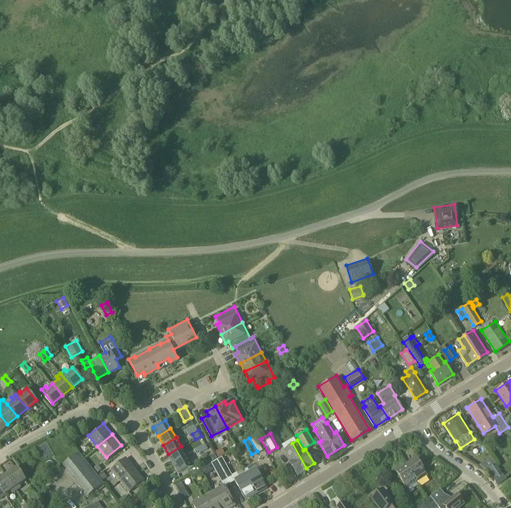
[(86,441),(80,445),(84,450),(90,446),(86,441)]
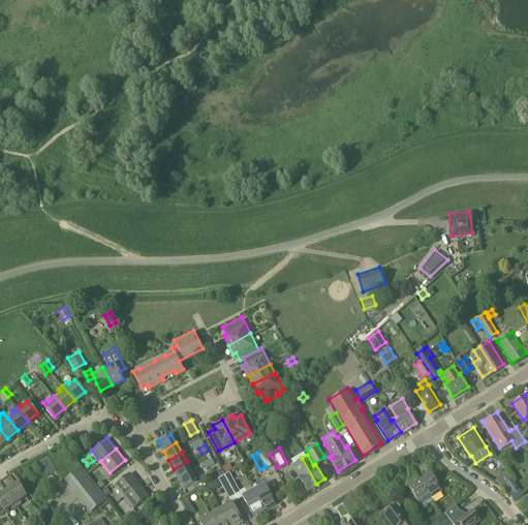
[(307,489),(316,484),(302,458),(292,463),(299,473),(298,474),(307,489)]
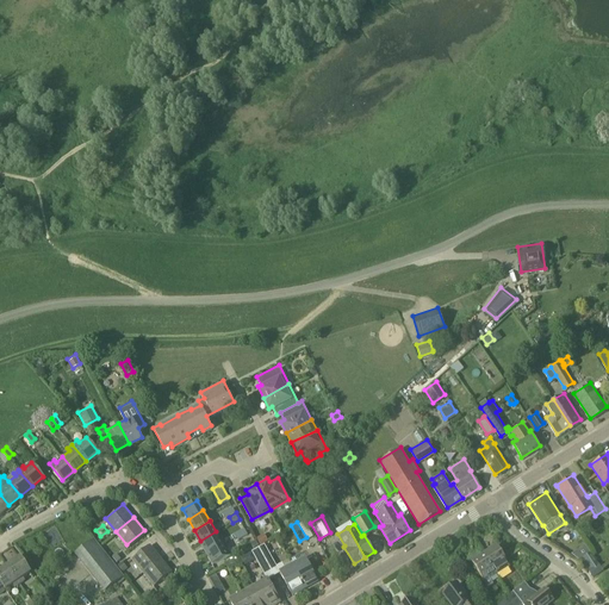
[(206,552),(222,542),(216,531),(200,541),(206,552)]
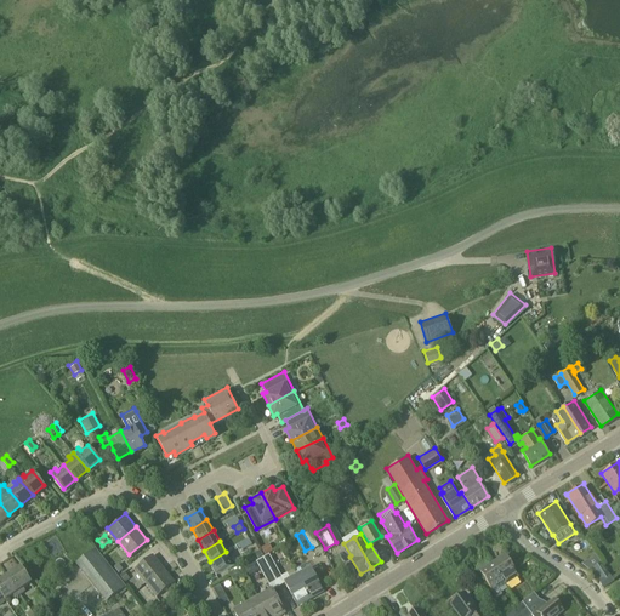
[(267,542),(260,546),(263,553),(268,551),(271,549),(267,542)]
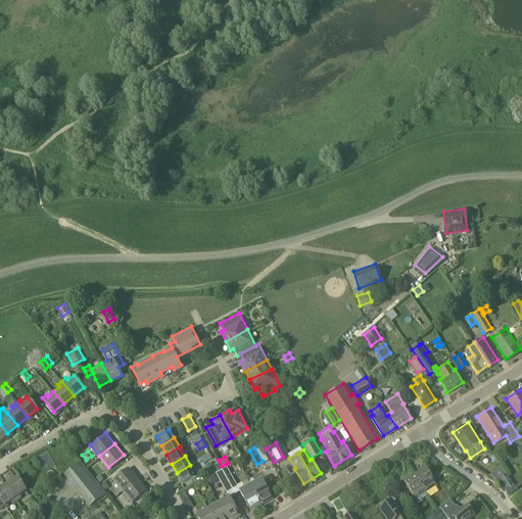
[(76,489),(93,475),(81,460),(63,473),(76,489)]
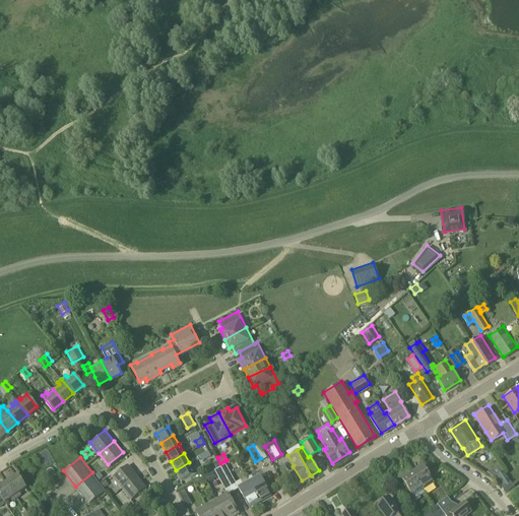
[(220,463),(218,464),(219,464),(233,489),(238,487),(239,486),(235,479),(224,461),(220,463)]
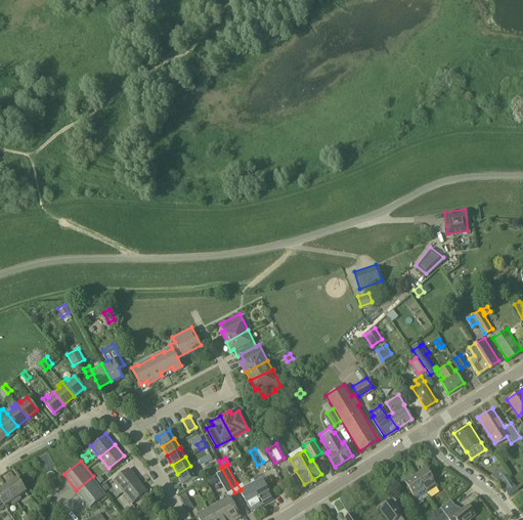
[(137,477),(128,466),(113,478),(122,490),(137,477)]
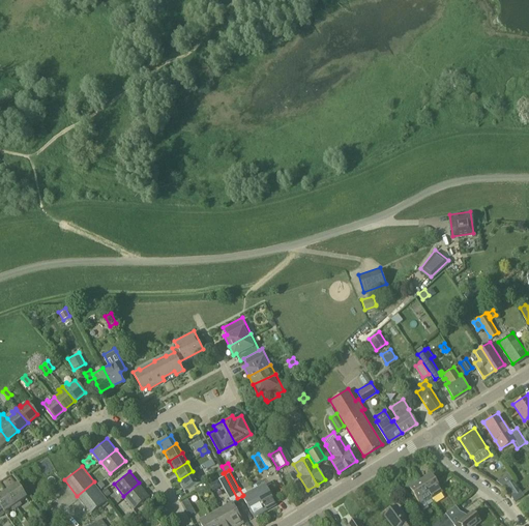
[(184,489),(198,480),(193,471),(179,479),(184,489)]
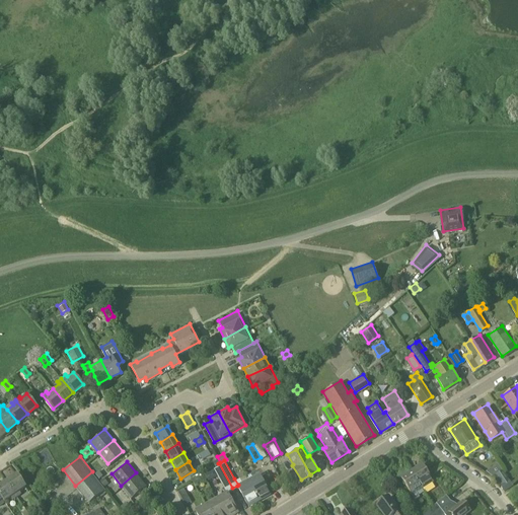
[(422,486),(432,479),(421,462),(411,469),(422,486)]
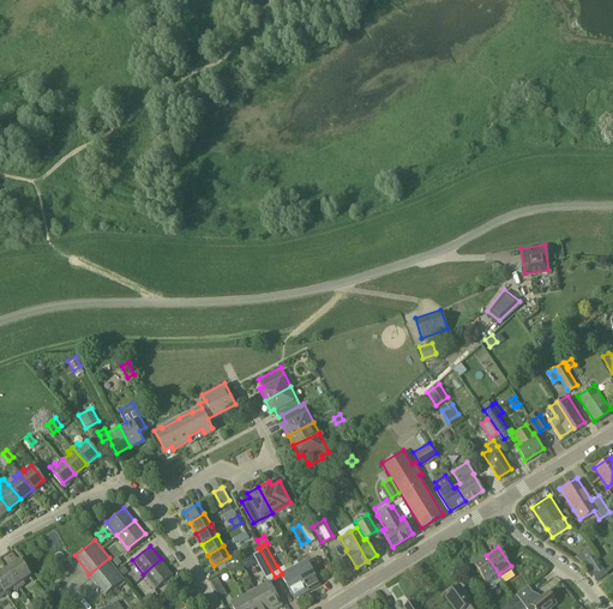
[(258,548),(252,552),(252,553),(257,560),(268,580),(269,580),(275,577),(259,548),(258,548)]
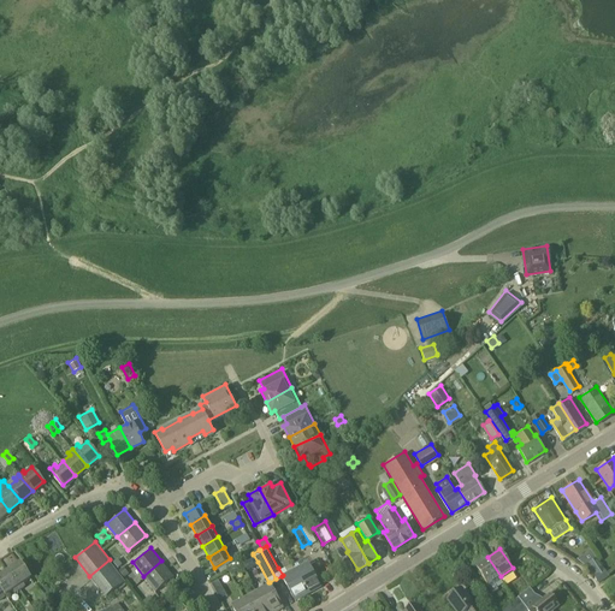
[(598,581),(608,574),(596,555),(587,559),(595,570),(592,573),(598,581)]
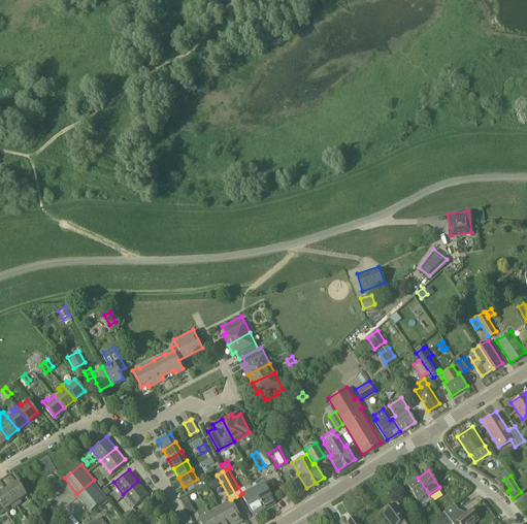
[(421,505),(426,502),(423,498),(429,494),(418,478),(407,485),(421,505)]
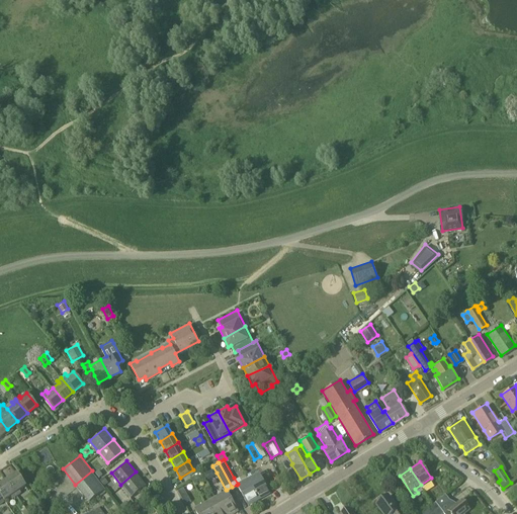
[(16,470),(6,478),(17,493),(20,491),(19,489),(25,484),(16,470)]
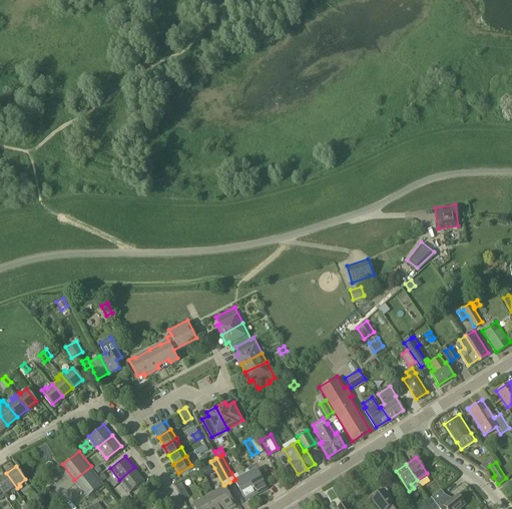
[(87,495),(104,482),(91,466),(74,480),(87,495)]
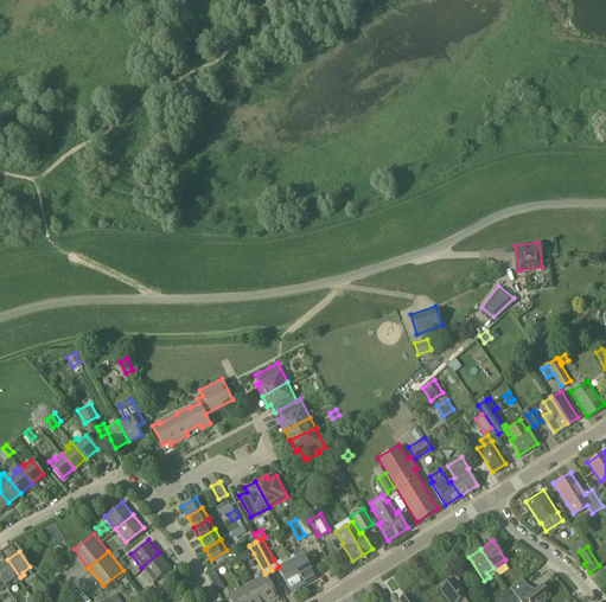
[(141,568),(152,581),(170,567),(159,552),(141,568)]
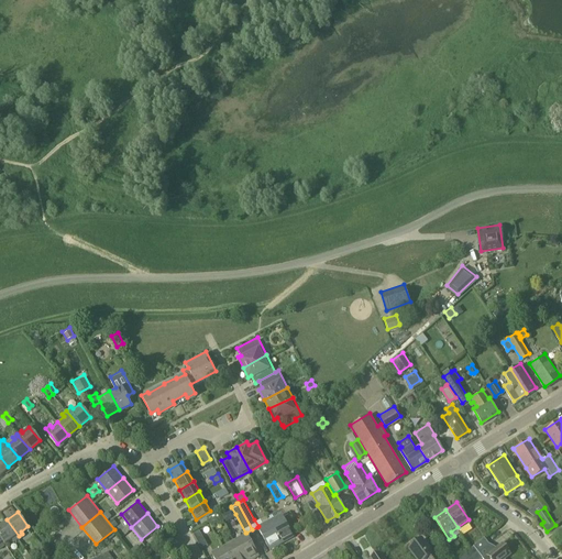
[(208,519),(211,525),(223,518),(220,513),(208,519)]
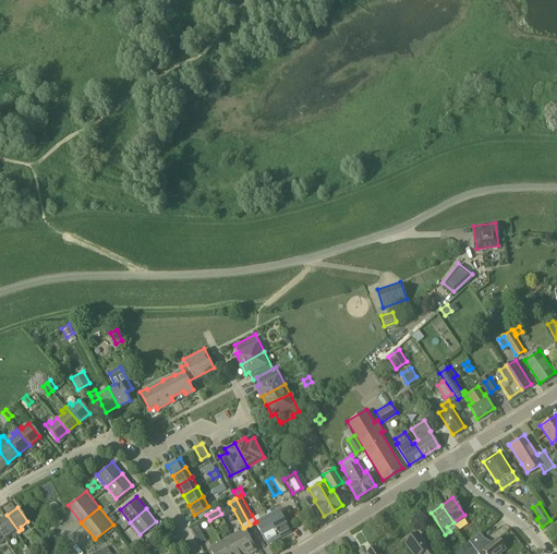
[(279,536),(290,529),(278,508),(267,515),(279,536)]
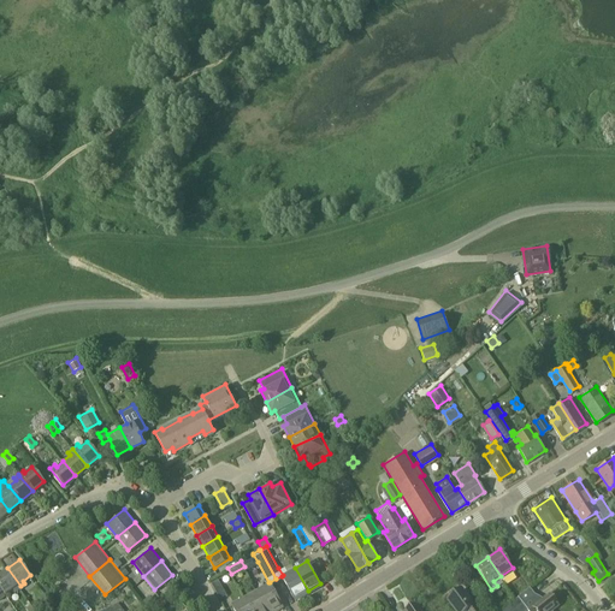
[(283,575),(282,576),(295,599),(308,591),(295,568),(288,573),(284,565),(278,568),(283,575)]
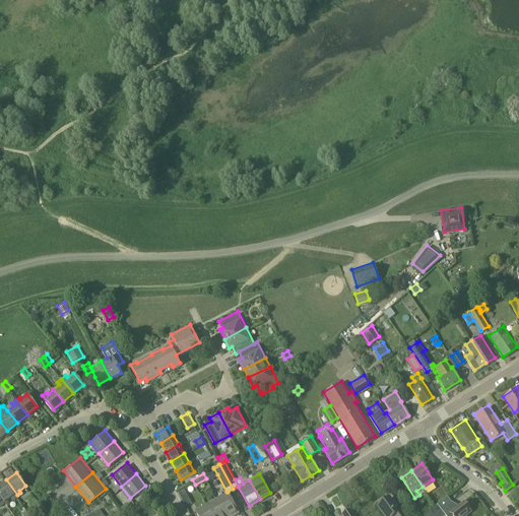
[(6,479),(0,482),(0,494),(3,498),(4,501),(5,500),(11,496),(12,498),(17,495),(6,479)]
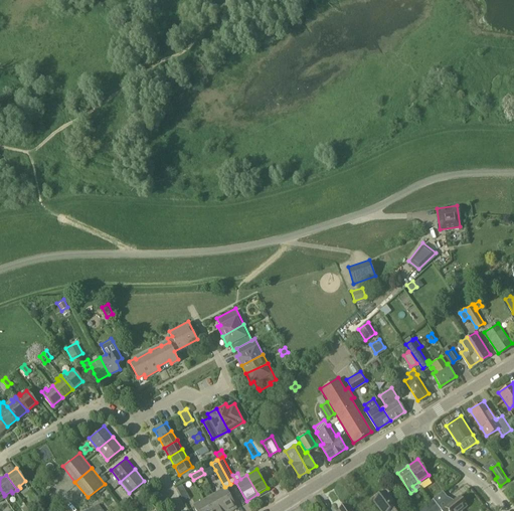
[(183,498),(188,495),(181,483),(175,486),(183,498)]
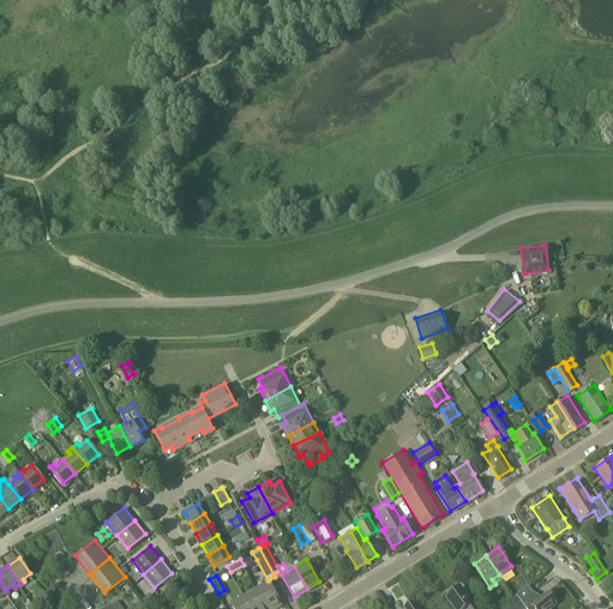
[(268,580),(256,588),(268,608),(271,608),(281,604),(269,580),(268,580)]
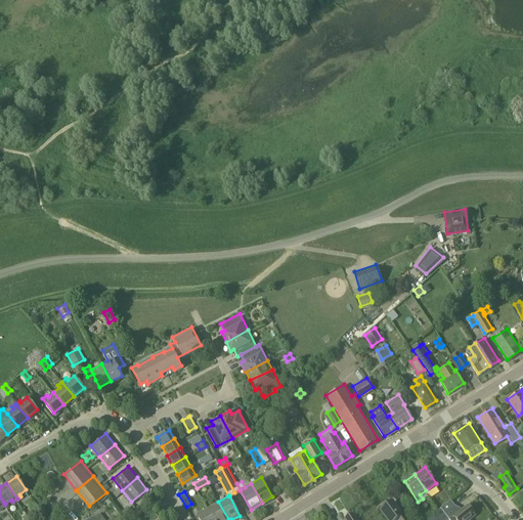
[(395,502),(393,499),(386,504),(384,503),(381,506),(381,508),(380,509),(387,519),(396,519),(397,519),(396,519),(410,519),(406,513),(397,501),(395,502)]
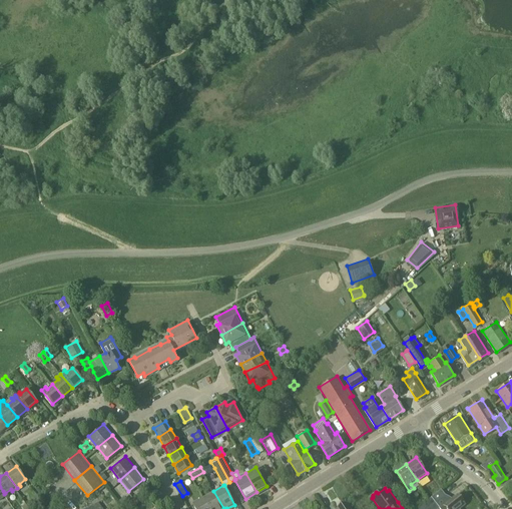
[(209,508),(223,508),(213,491),(203,497),(209,508)]
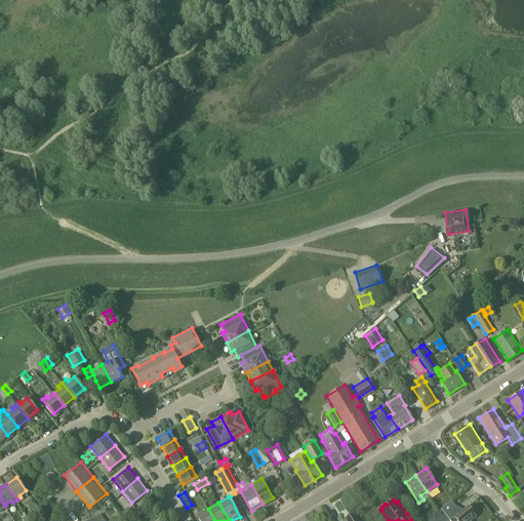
[(456,520),(471,520),(470,519),(476,514),(467,504),(452,515),(456,520)]
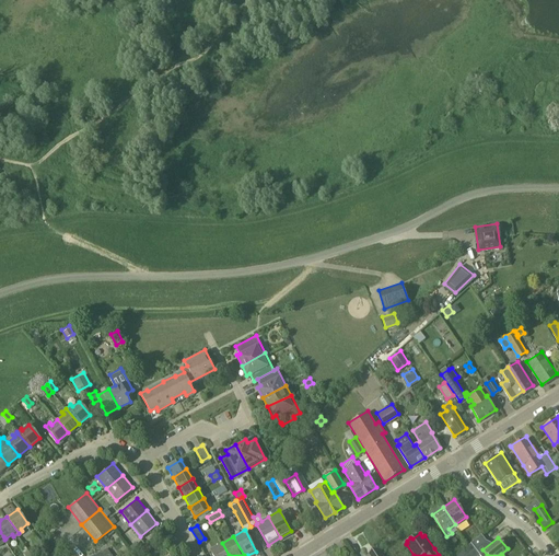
[(458,549),(463,555),(475,546),(470,540),(458,549)]
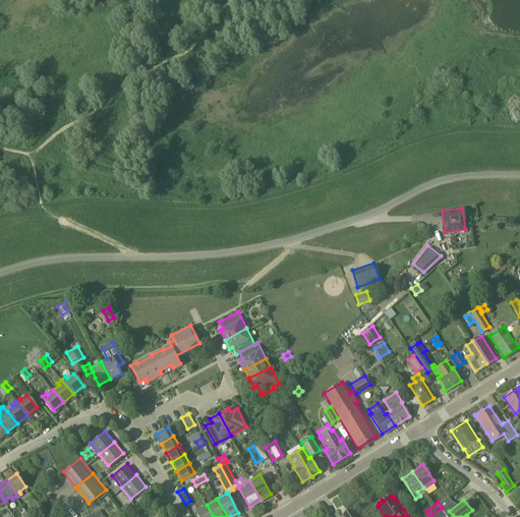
[(198,516),(213,516),(207,505),(195,511),(198,516)]
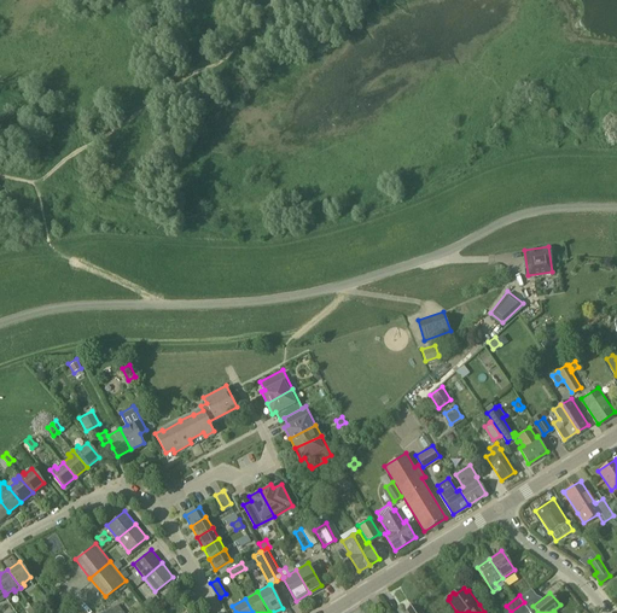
[(35,611),(40,607),(34,600),(29,602),(35,611)]
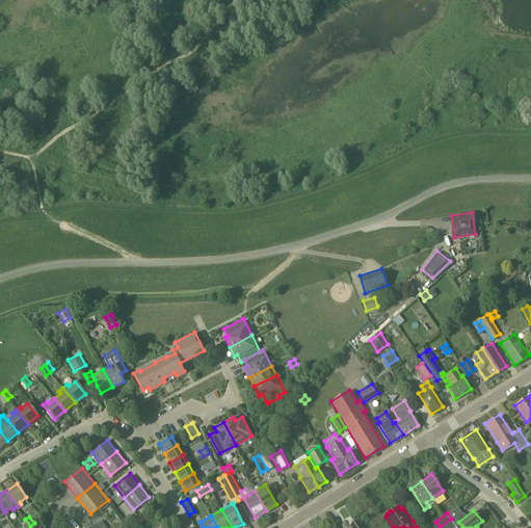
[(25,519),(21,522),(25,527),(26,527),(30,526),(25,519)]
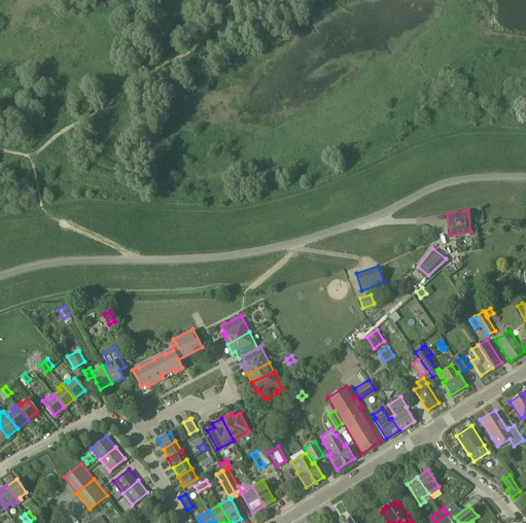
[(102,522),(106,521),(101,514),(89,522),(102,522)]
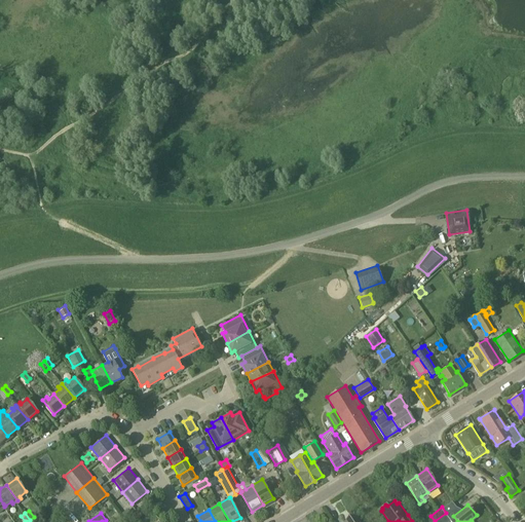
[(344,521),(360,521),(354,513),(343,520),(344,521)]
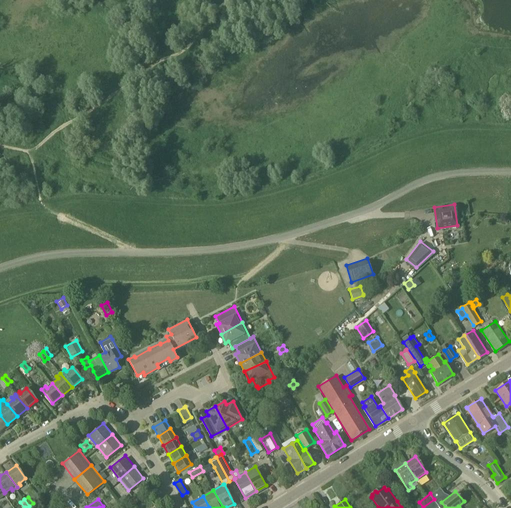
[(423,507),(433,507),(438,504),(434,499),(423,507)]
